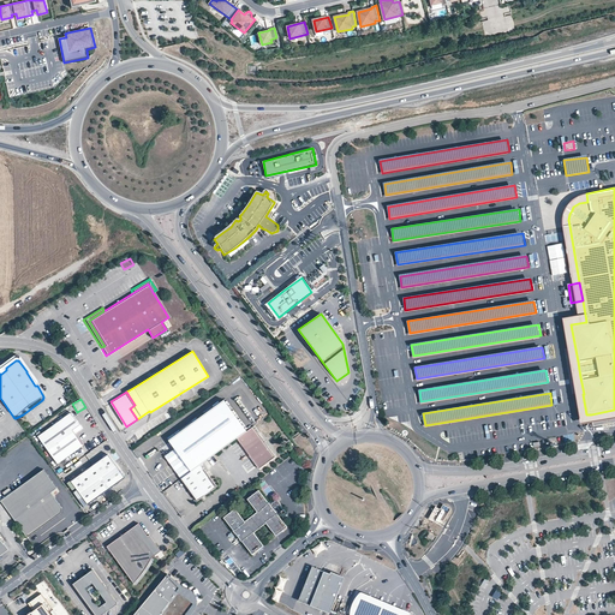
[(180,479),(198,466),(201,465),(237,439),(246,431),(239,422),(224,400),(168,441),(174,449),(165,457),(180,479)]
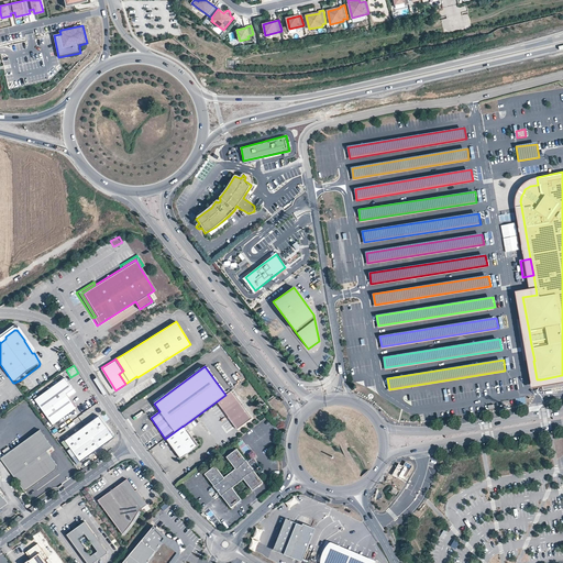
[(113,392),(102,370),(98,372),(109,394),(113,392)]
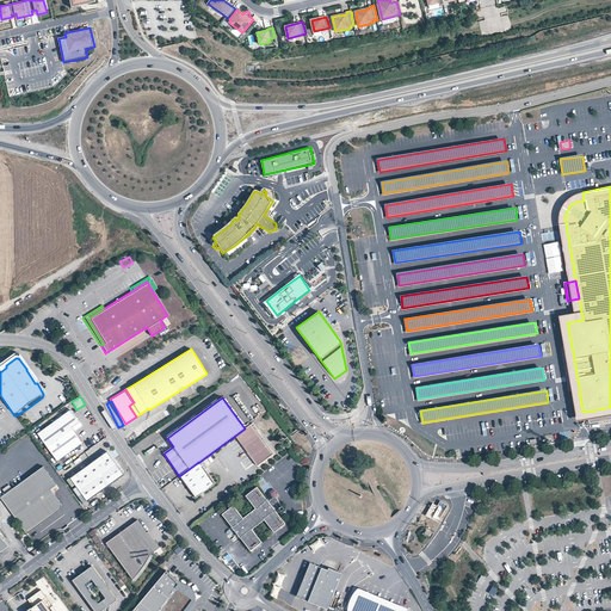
[(610,407),(587,412),(588,423),(610,419),(610,407)]
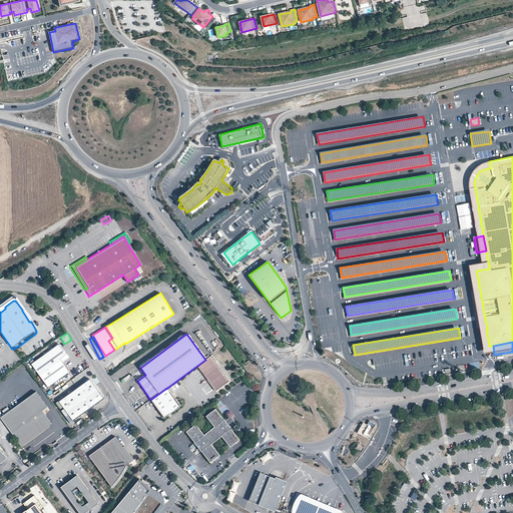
[(48,389),(70,374),(61,362),(67,358),(60,349),(33,367),(48,389)]
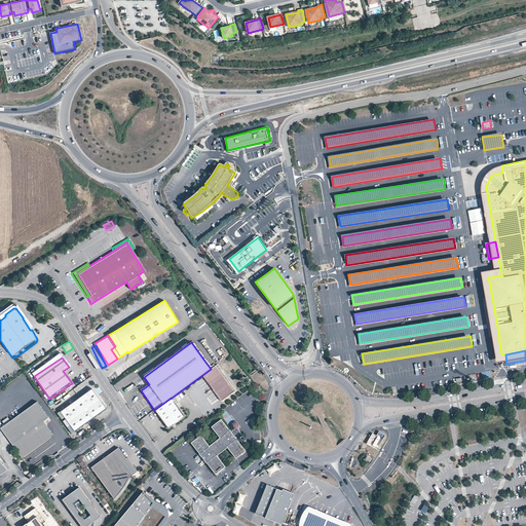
[(211,369),(202,375),(204,377),(215,392),(218,397),(221,401),(235,390),(217,364),(211,369)]
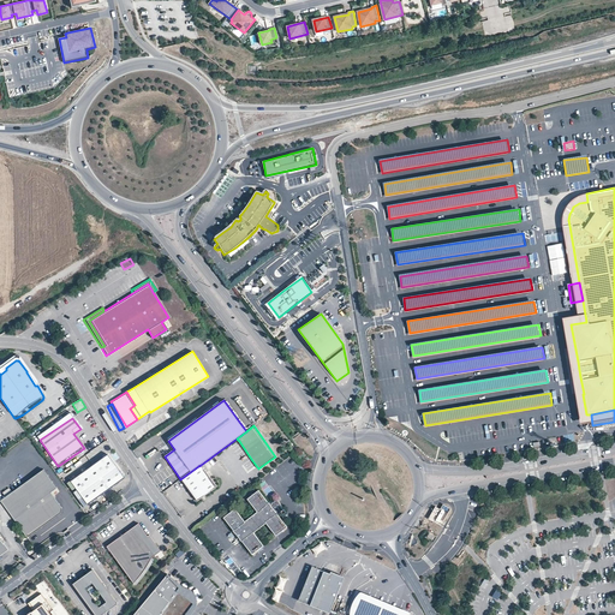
[(124,478),(107,455),(70,482),(88,506),(124,478)]
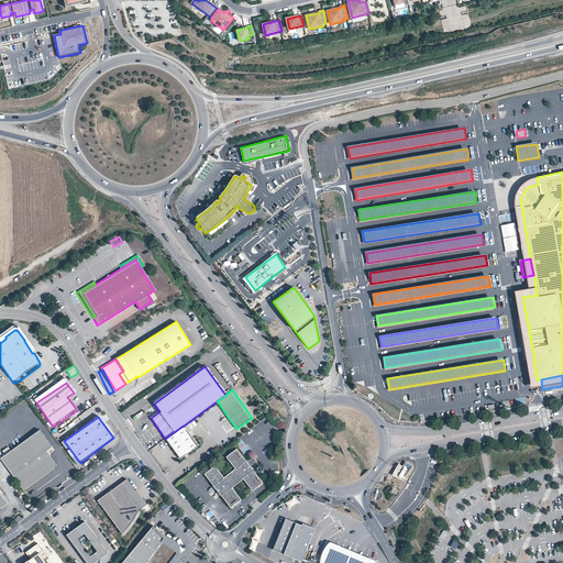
[(198,445),(184,426),(181,427),(165,439),(180,459),(198,445)]
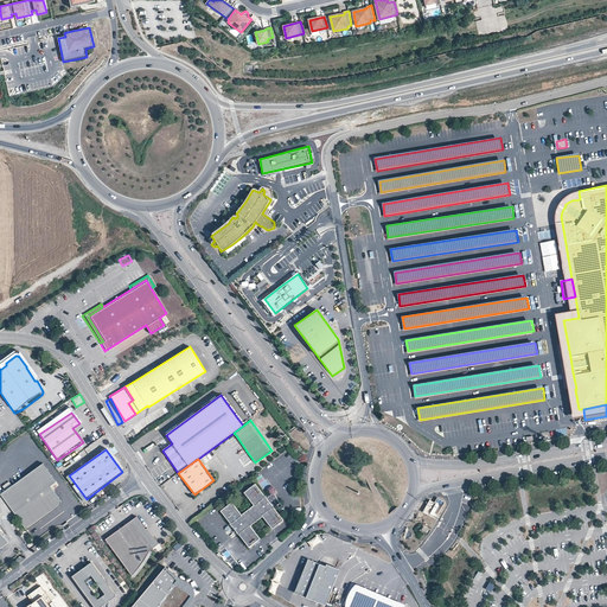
[(6,490),(0,493),(27,530),(45,517),(44,516),(50,512),(50,513),(61,506),(61,502),(50,486),(56,481),(43,464),(12,485),(6,490)]
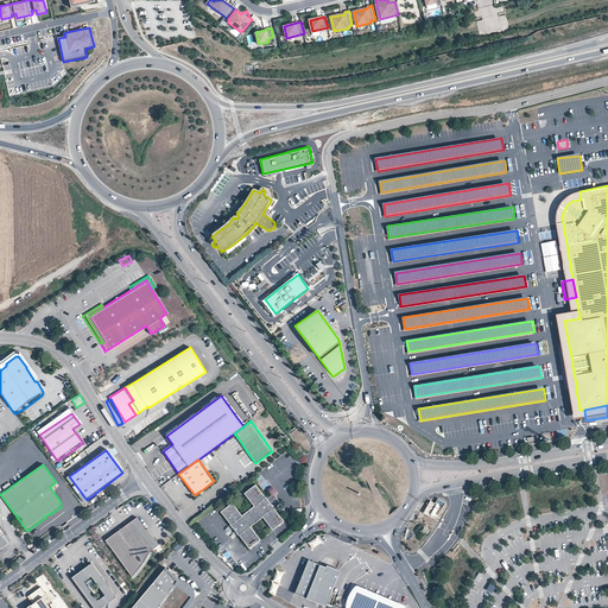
[(285,521),(276,510),(267,499),(257,486),(247,494),(257,507),(245,517),(234,504),(223,513),(251,548),(261,539),(252,527),(265,518),(274,530),(285,521)]
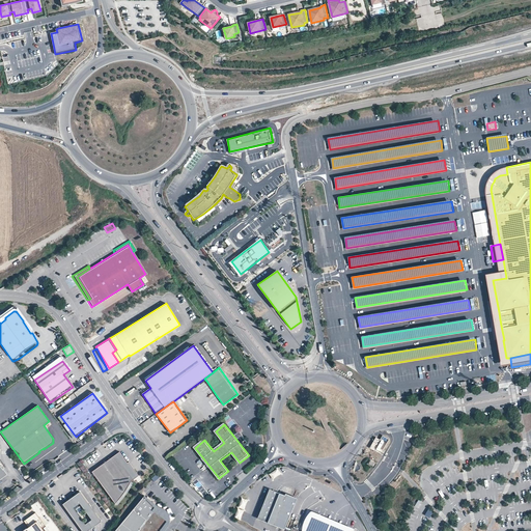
[(233,436),(241,445),(247,440),(240,430),(233,436)]
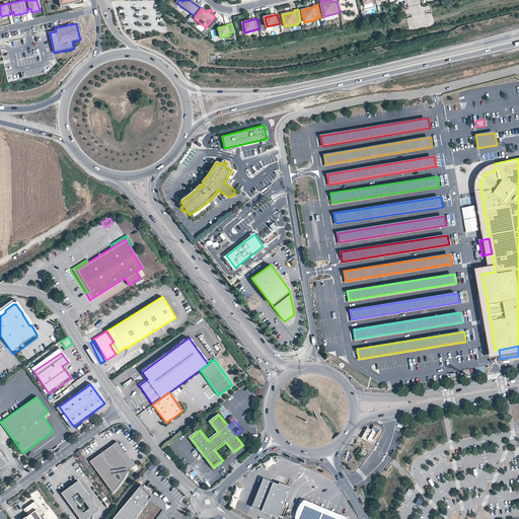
[(384,426),(377,422),(374,427),(371,424),(364,435),(369,439),(370,436),(375,439),(384,426)]
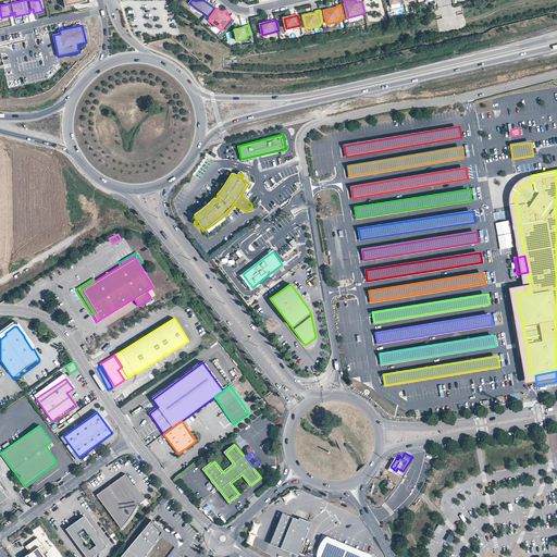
[(146,499),(140,492),(139,493),(134,492),(132,490),(136,486),(135,484),(134,485),(125,473),(97,495),(121,529),(124,525),(128,521),(132,518),(134,514),(135,510),(137,505),(146,499)]
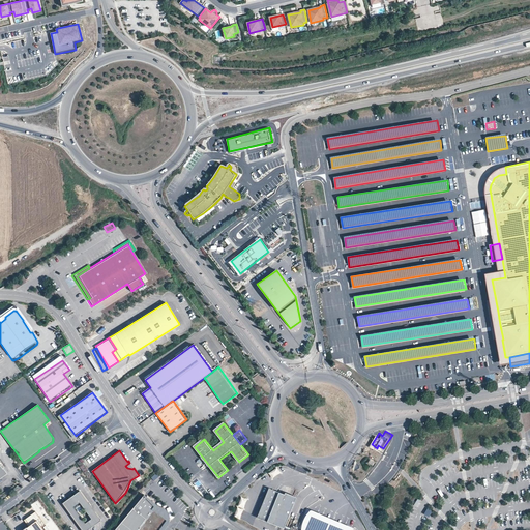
[(203,458),(197,461),(201,469),(207,467),(203,458)]
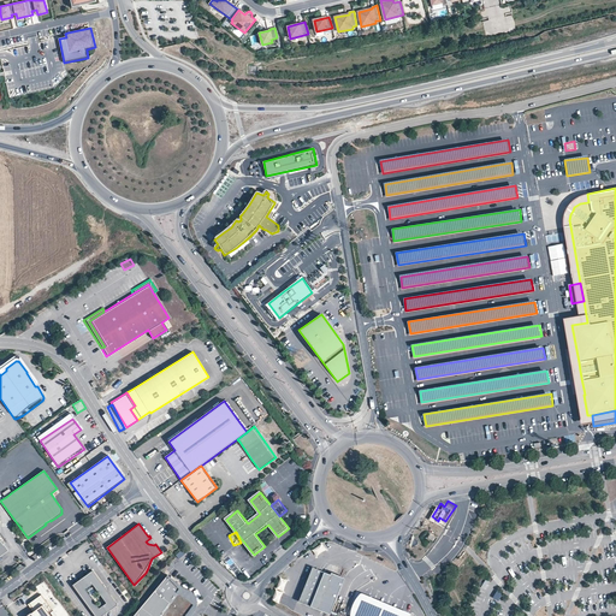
[(311,567),(297,599),(329,612),(343,576),(331,572),(330,575),(311,567)]
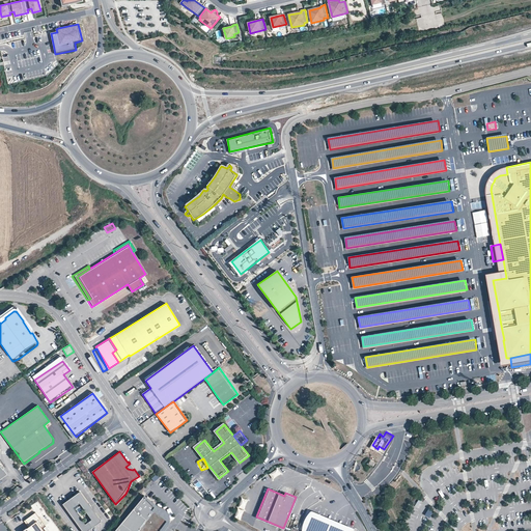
[(74,508),(80,504),(91,520),(85,524),(81,518),(79,519),(82,523),(78,525),(82,530),(87,530),(102,522),(80,492),(62,504),(74,519),(79,515),(74,508)]
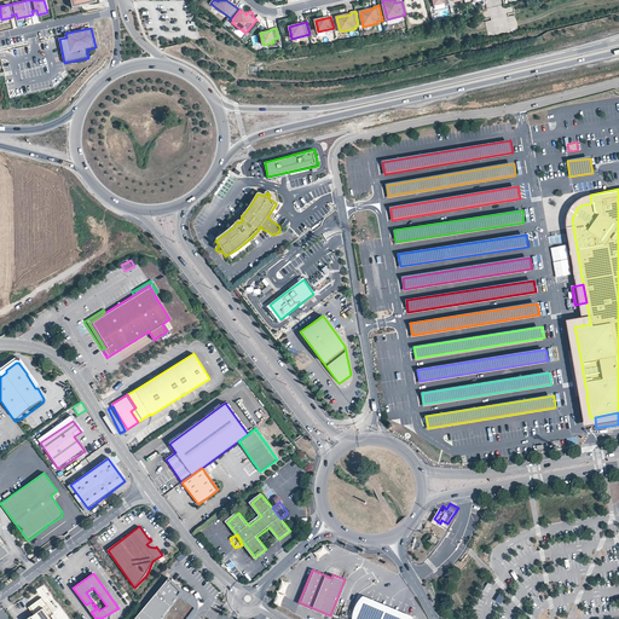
[(183,590),(168,578),(134,618),(186,618),(195,608),(179,595),(183,590)]
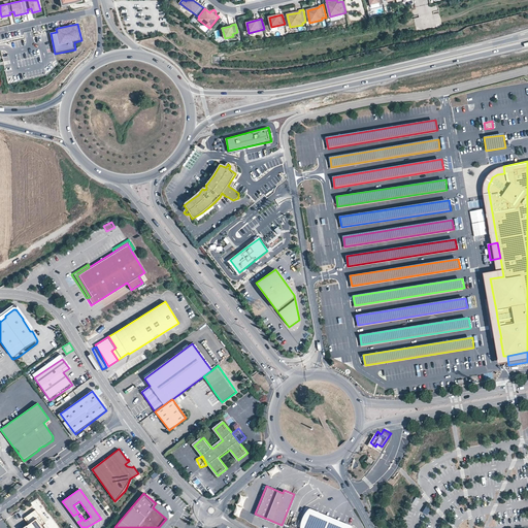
[(91,517),(79,501),(73,505),(78,513),(73,516),(77,522),(81,520),(78,516),(80,515),(85,521),(91,517)]
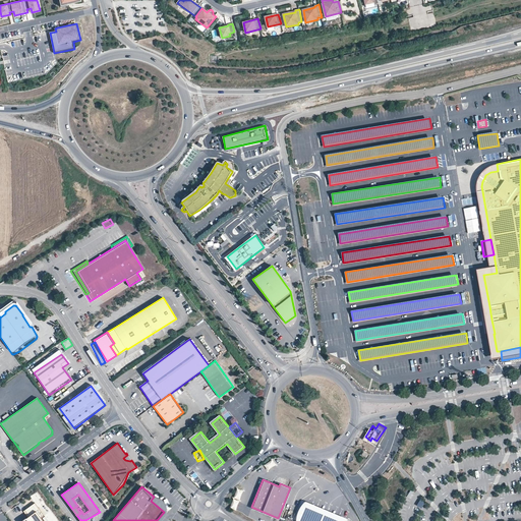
[(159,499),(154,497),(151,501),(164,512),(165,507),(164,506),(164,504),(162,502),(161,500),(159,499)]
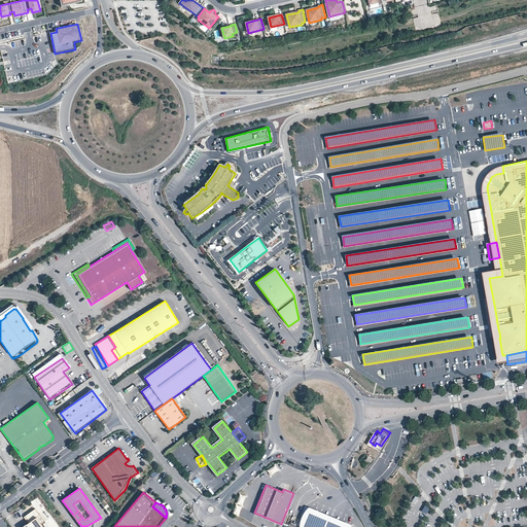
[(328,514),(308,505),(307,506),(305,510),(303,515),(301,519),(301,524),(301,526),(302,526),(348,526),(348,524),(348,522),(328,514)]
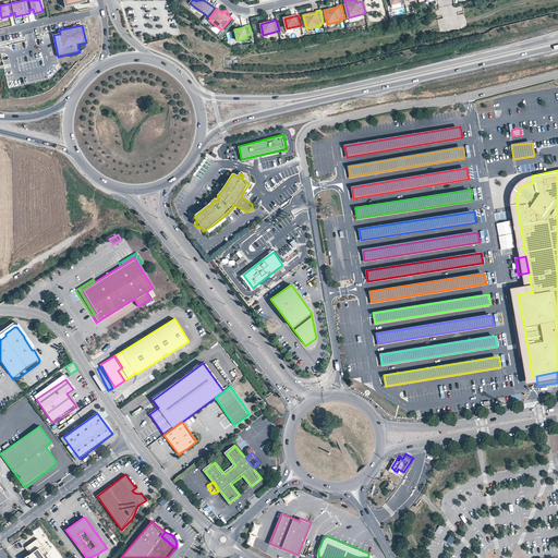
[(46,557),(44,555),(48,553),(38,538),(27,546),(32,553),(31,554),(24,557),(46,557)]
